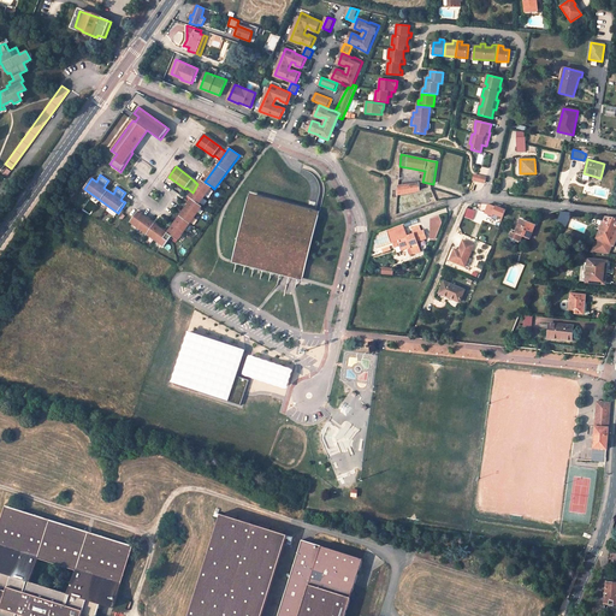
[(200,205),(212,187),(205,182),(201,179),(197,184),(193,193),(189,197),(191,199),(200,205)]
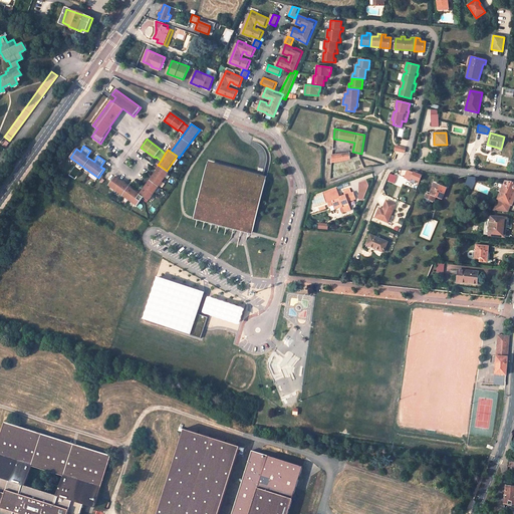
[(331,163),(343,161),(342,155),(331,156),(331,163)]
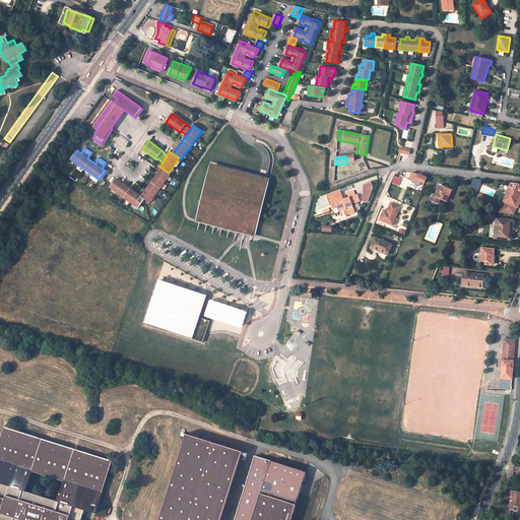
[(270,178),(210,164),(197,219),(256,234),(270,178)]
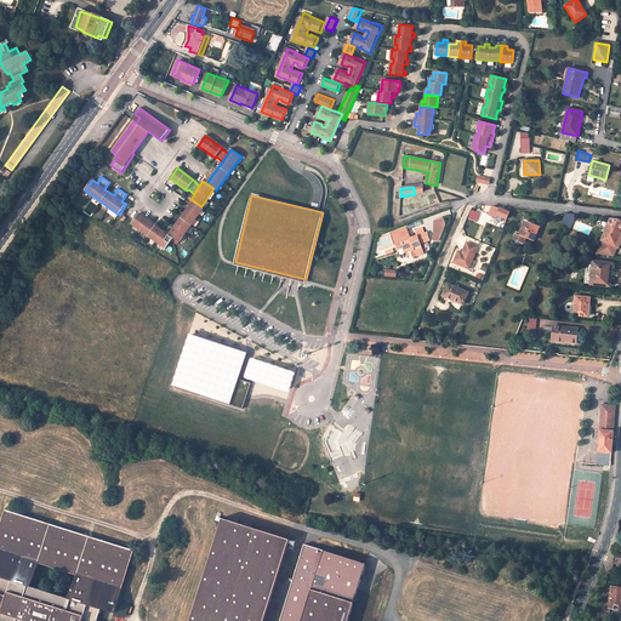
[(180,243),(204,209),(201,206),(193,200),(169,235),(174,238),(180,243)]
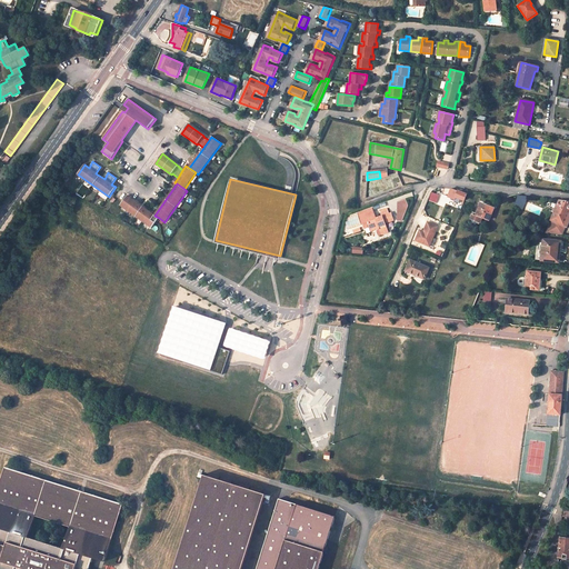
[(458,191),(451,189),(448,197),(455,200),(456,199),(456,198),(459,199),(465,201),(468,195),(458,190),(458,191)]
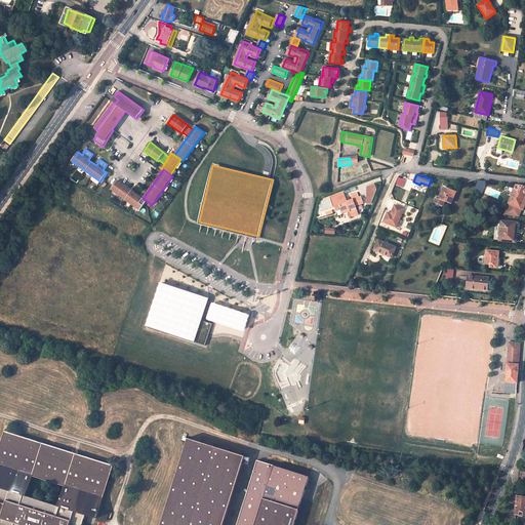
[(61,177),(57,185),(65,189),(69,182),(61,177)]
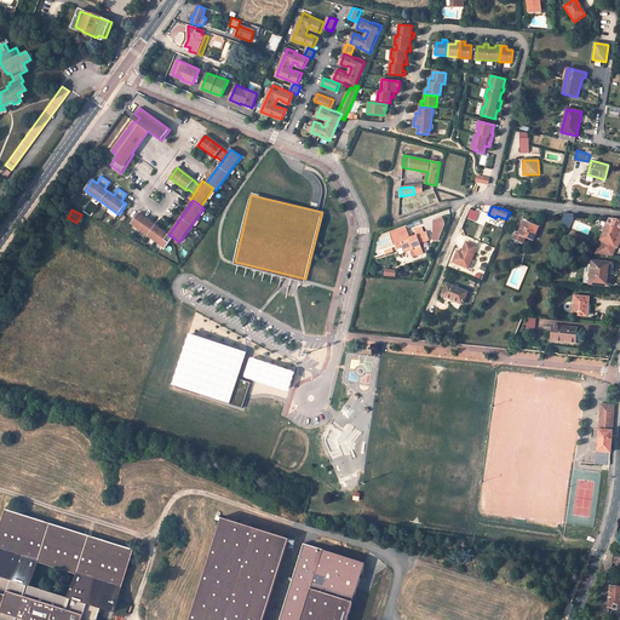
[(470,210),(468,219),(476,222),(478,212),(470,210)]
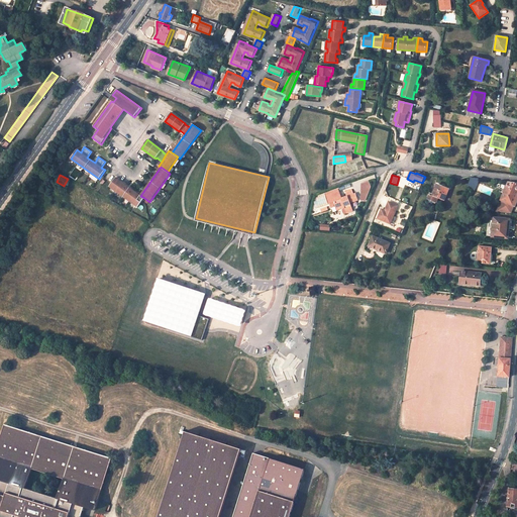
[(140,196),(116,178),(109,186),(138,207),(144,198),(140,196)]
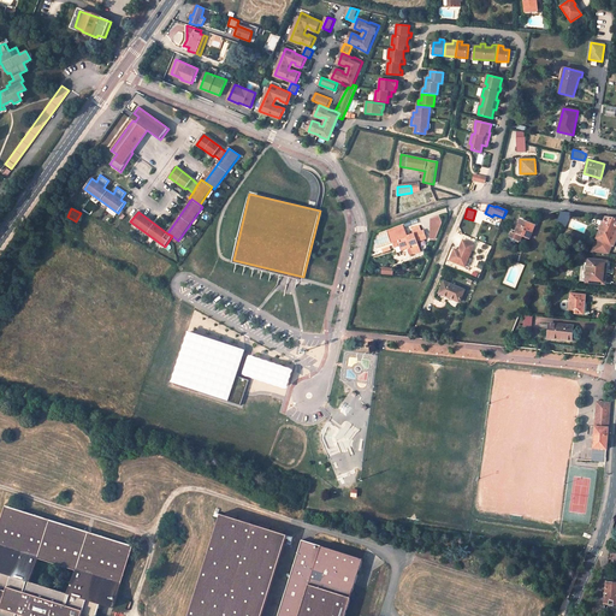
[(566,226),(572,213),(562,212),(557,223),(566,226)]
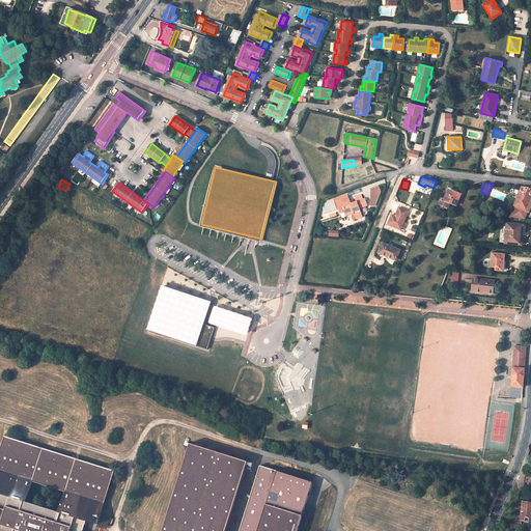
[(530,188),(523,187),(509,218),(524,219),(527,211),(528,212),(530,204),(530,199),(530,200),(530,198),(530,188)]
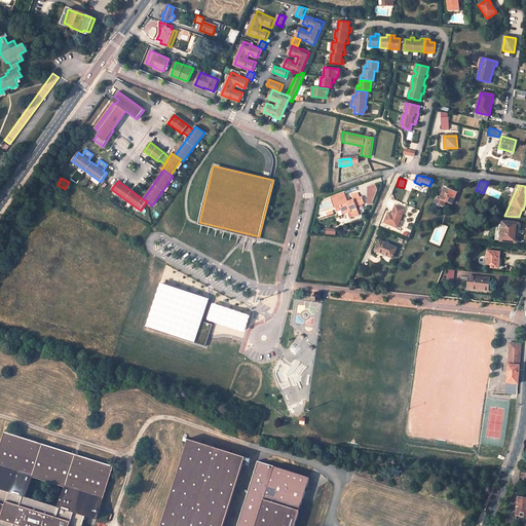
[(438,196),(436,202),(444,205),(446,201),(452,203),(456,192),(444,188),(441,197),(438,196)]
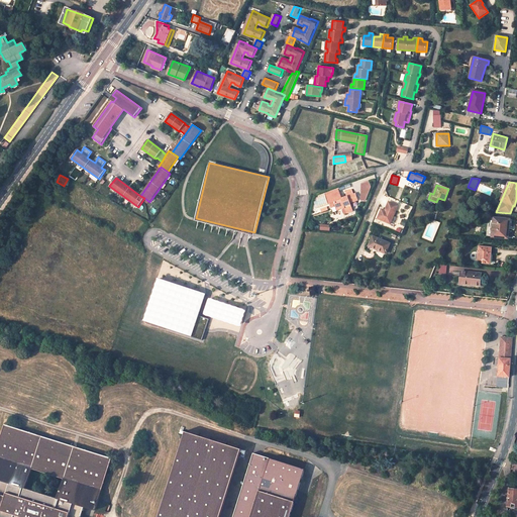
[(357,200),(355,194),(341,198),(341,200),(334,202),(336,208),(343,206),(344,208),(346,213),(352,211),(350,203),(357,200)]
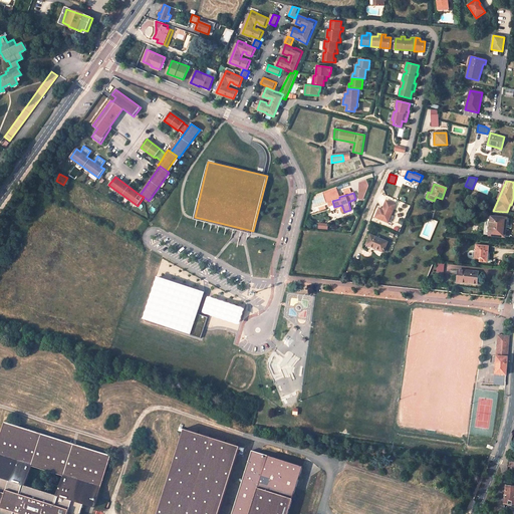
[(320,195),(313,197),(314,206),(322,205),(320,195)]
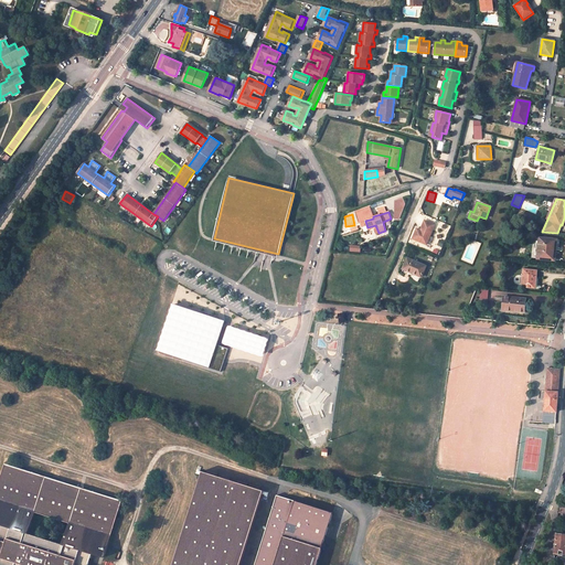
[(426,244),(435,225),(425,221),(419,232),(416,230),(413,238),(426,244)]
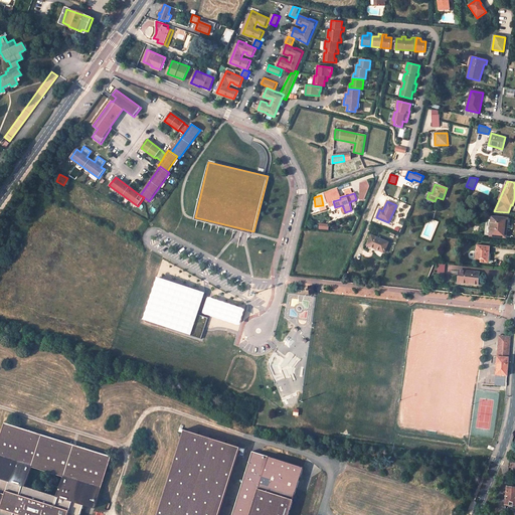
[(512,219),(492,217),(492,222),(491,230),(490,235),(507,237),(508,227),(511,228),(512,219)]
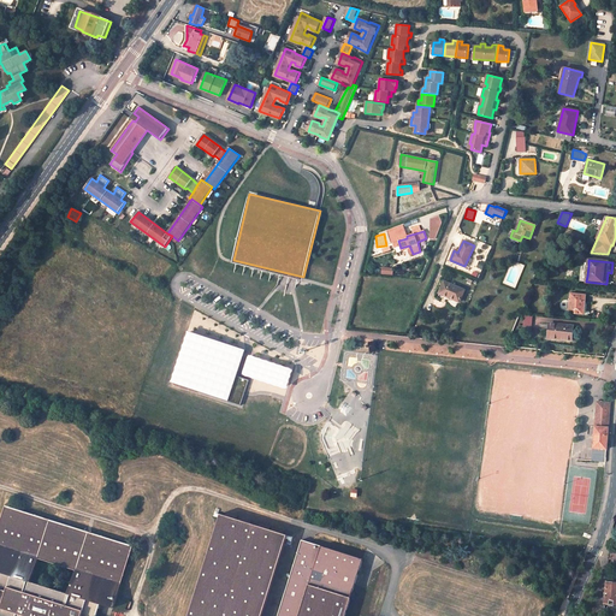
[(465,290),(444,282),(439,292),(460,302),(465,290)]
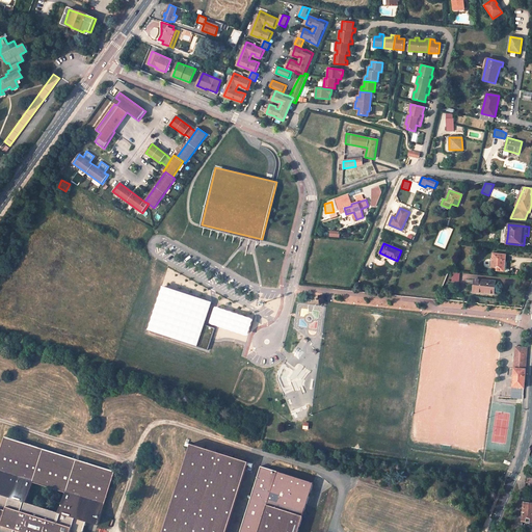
[(493,253),(491,270),(504,271),(506,255),(493,253)]
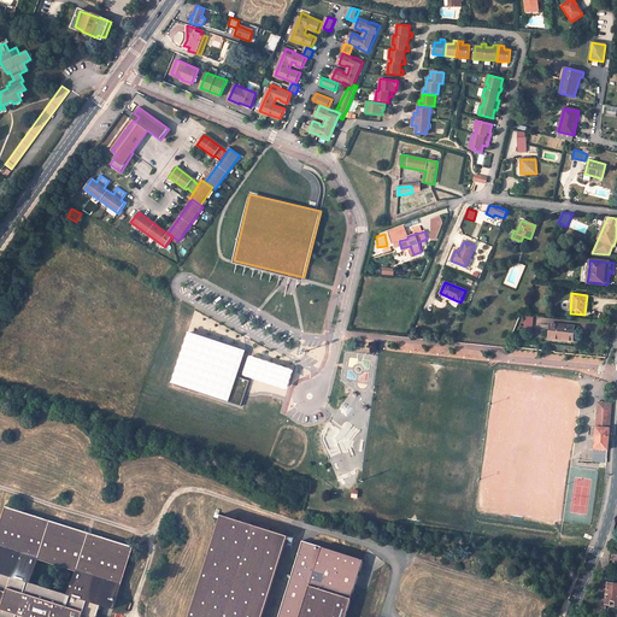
[(526,316),(524,328),(533,329),(534,317),(526,316)]
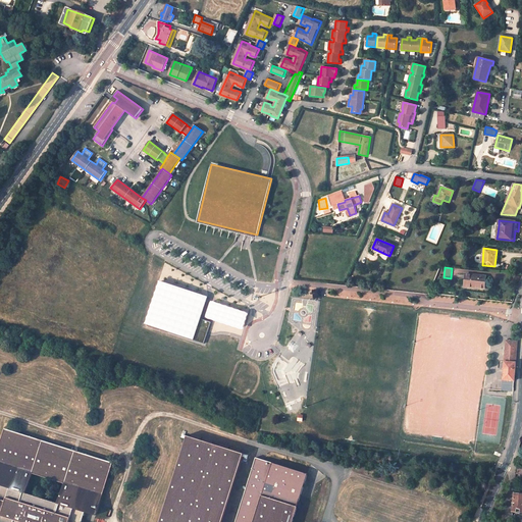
[(486,276),(465,274),(464,285),(471,286),(472,284),(485,285),(486,276)]
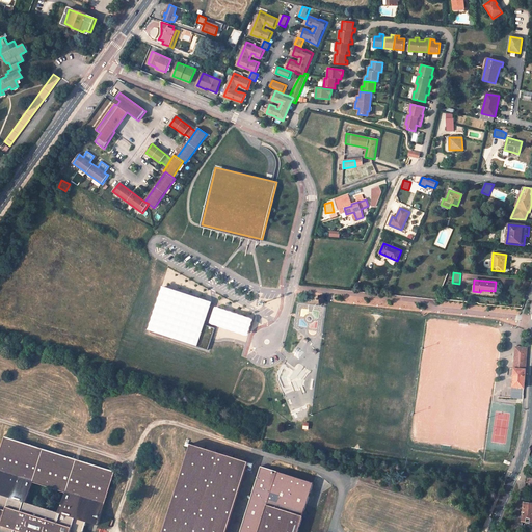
[(213,302),(160,287),(144,330),(207,350),(215,329),(205,325),(213,302)]
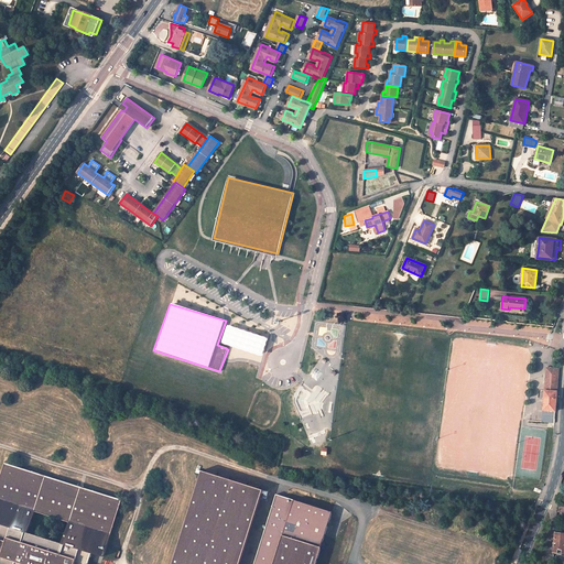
[(559,369),(546,368),(542,422),(554,423),(559,369)]
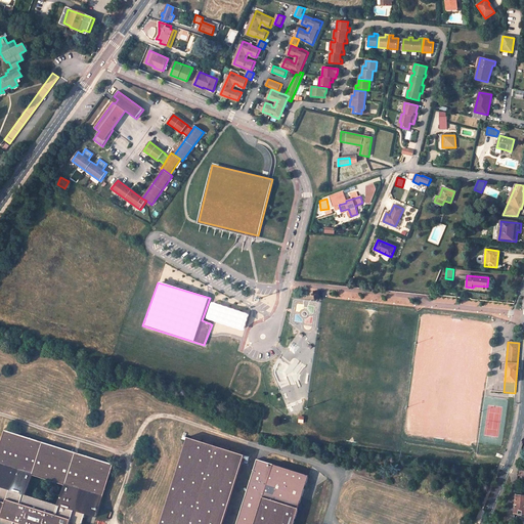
[(0,523),(294,523),(299,509),(263,497),(254,523),(222,523),(245,454),(241,453),(242,450),(232,448),(231,450),(229,450),(230,447),(220,444),(220,447),(212,444),(213,442),(204,439),(203,442),(202,441),(203,438),(192,435),(191,438),(188,437),(160,523),(82,523),(86,514),(96,517),(112,470),(2,436),(0,444),(0,523)]
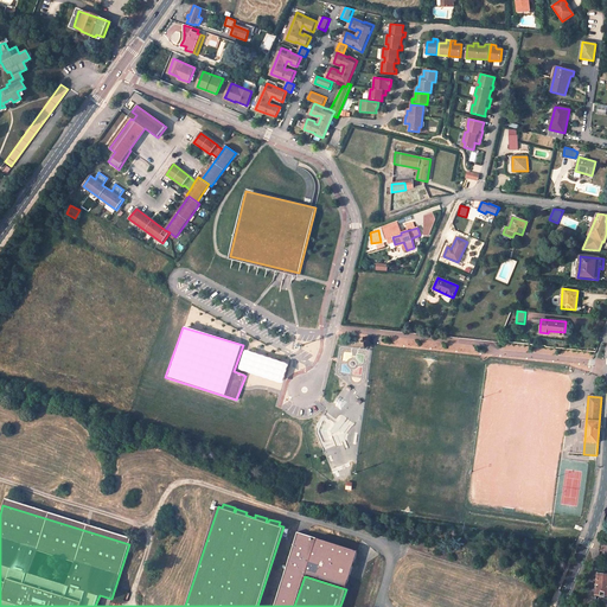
[(294,606),(305,576),(346,589),(358,551),(298,531),(274,606),(294,606)]
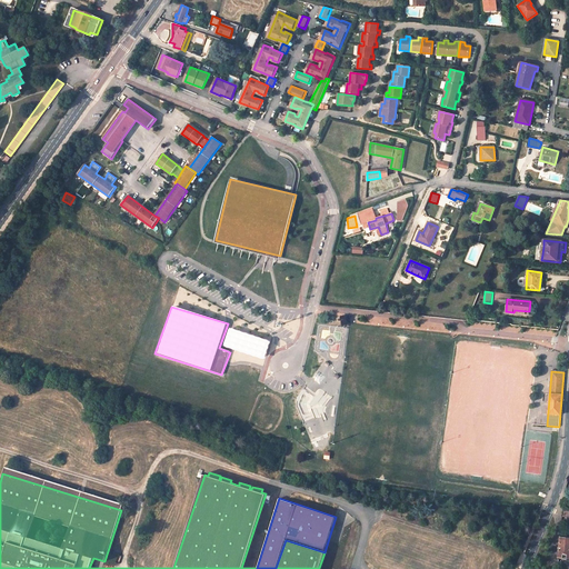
[(559,557),(568,557),(568,537),(560,537),(559,557)]
